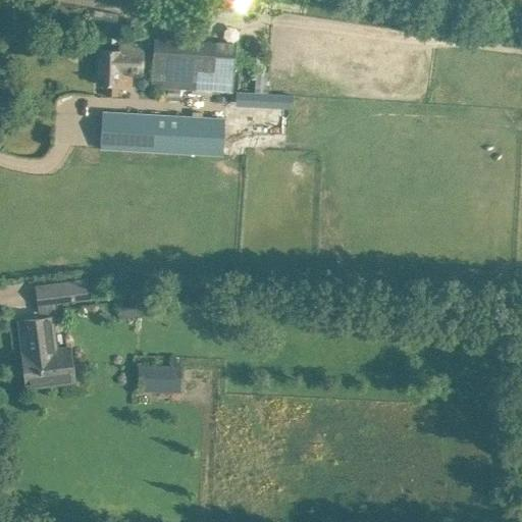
[(179,100),(180,89),(233,92),(237,44),(157,40),(154,87),(168,88),(167,100),(179,100)]
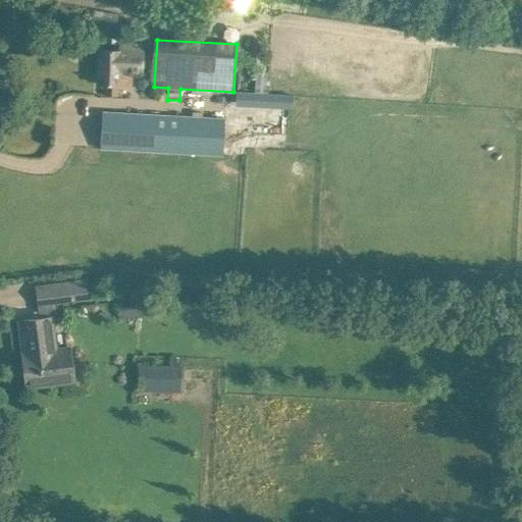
[(117,96),(117,85),(127,86),(127,85),(132,85),(133,75),(143,75),(145,44),(121,42),(120,51),(100,50),(98,84),(105,85),(105,95),(117,96)]
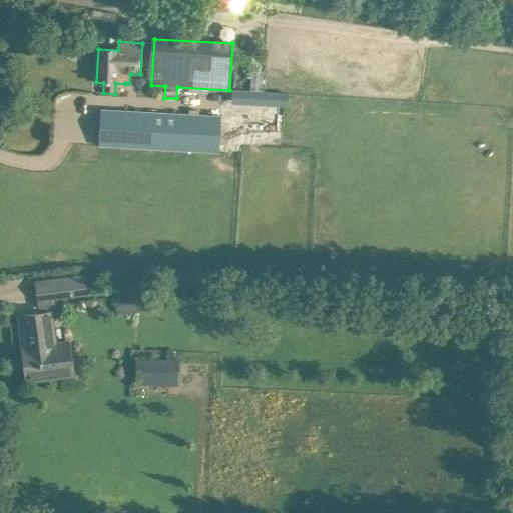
[(271,91),(262,90),(263,71),(251,70),(249,90),(232,89),(232,103),(270,105),(271,91)]
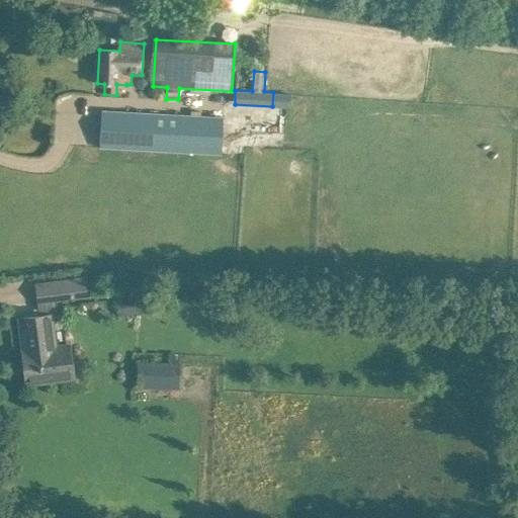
[(221,154),(223,117),(101,110),(99,147),(221,154)]
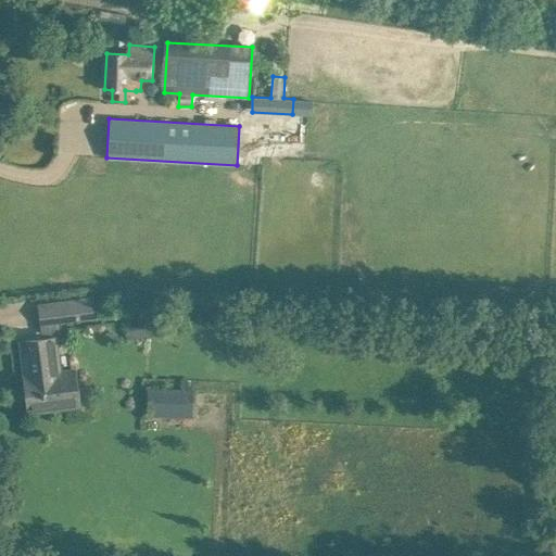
[(97,317),(93,297),(38,304),(41,325),(97,317)]
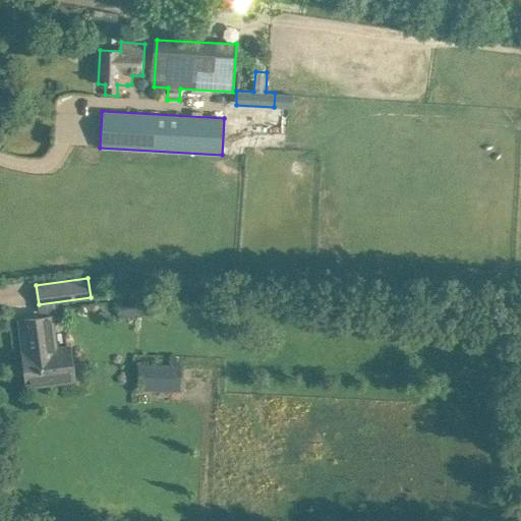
[(139,283),(122,283),(121,296),(138,296),(139,283)]
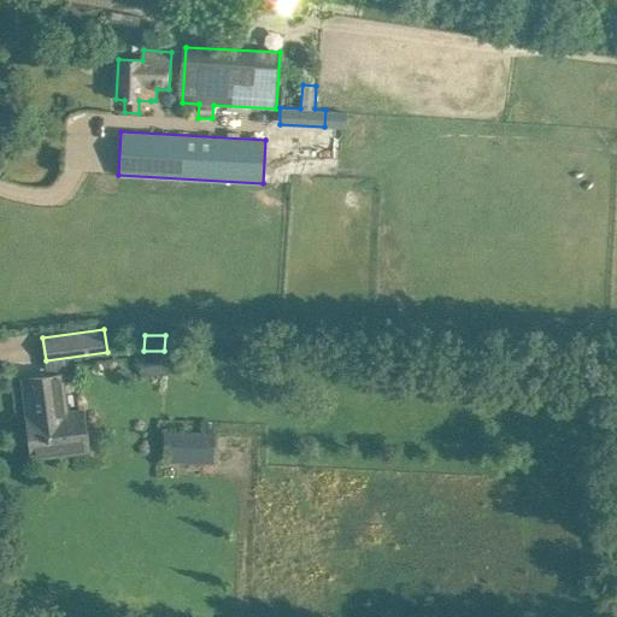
[(145,357),(147,375),(162,372),(159,354),(145,357)]
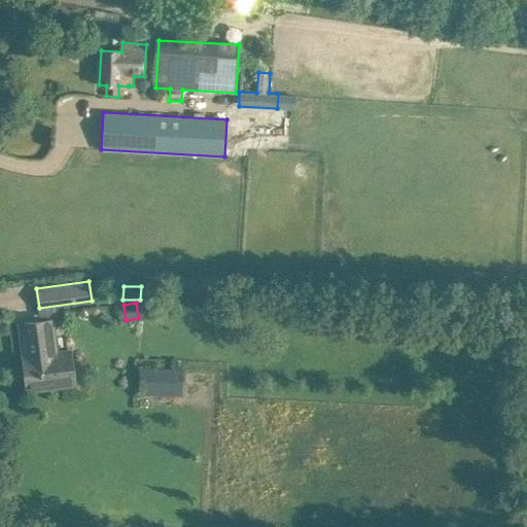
[(19,323),(22,343),(25,342),(26,355),(24,356),(28,390),(74,385),(70,350),(58,352),(54,319),(19,323)]
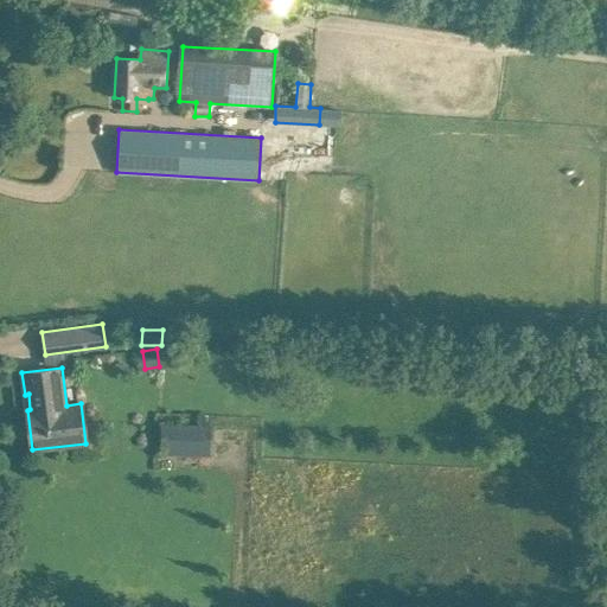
[(211,426),(164,423),(163,453),(211,455),(211,426)]
